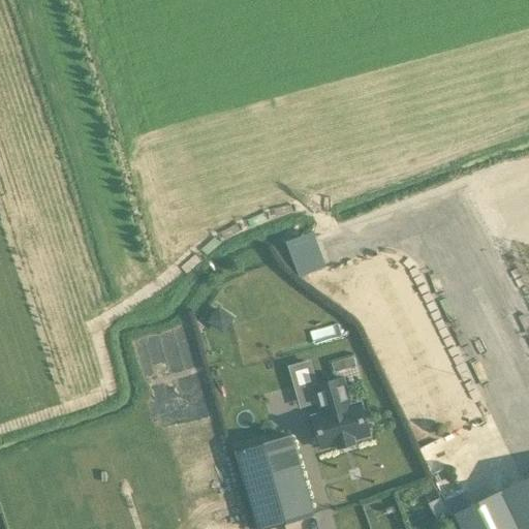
[(219,309),(211,320),(223,330),(231,318),(219,309)]
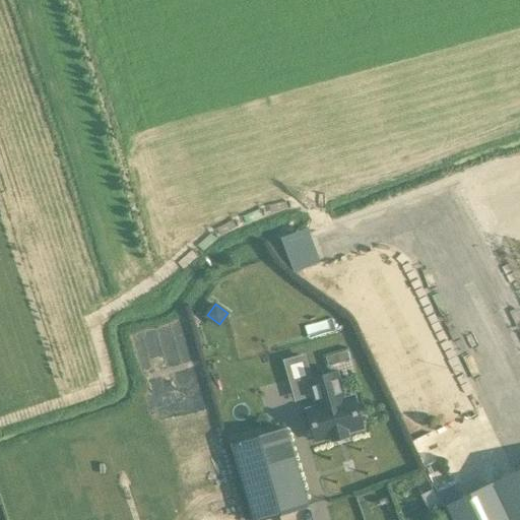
[(329,366),(339,363),(337,353),(326,356),(329,366)]
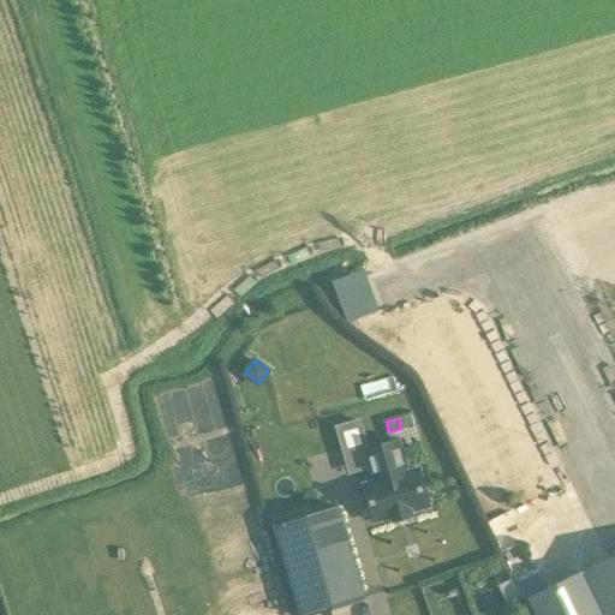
[(393,520),(412,515),(411,511),(429,506),(418,469),(407,472),(398,440),(365,448),(375,481),(363,484),(374,521),(392,517),(393,520)]
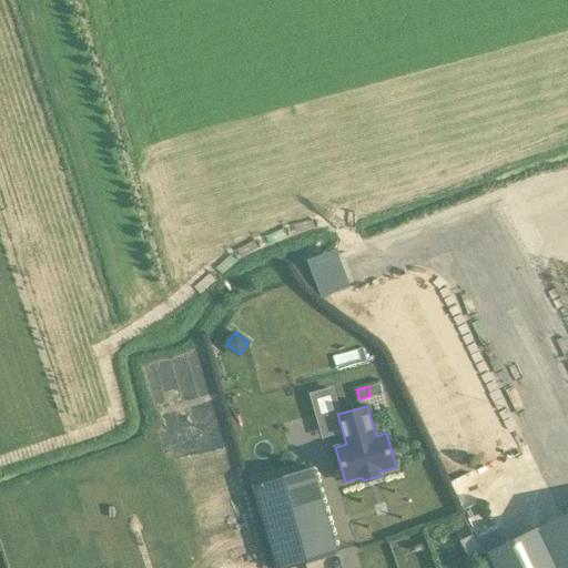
[(288,567),(338,554),(314,467),(252,484),(274,567),(288,567)]
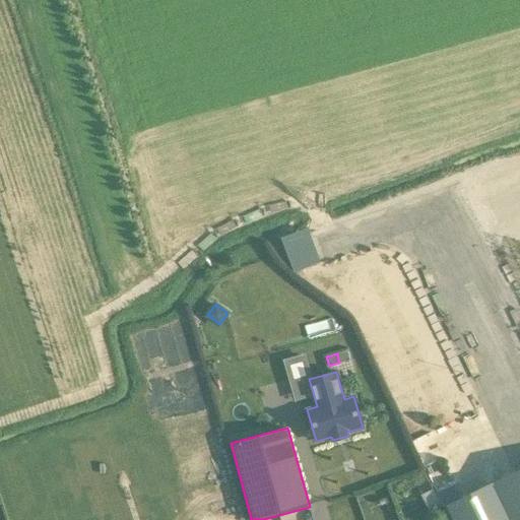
[(519,519),(519,470),(491,484),(508,519),(519,519)]
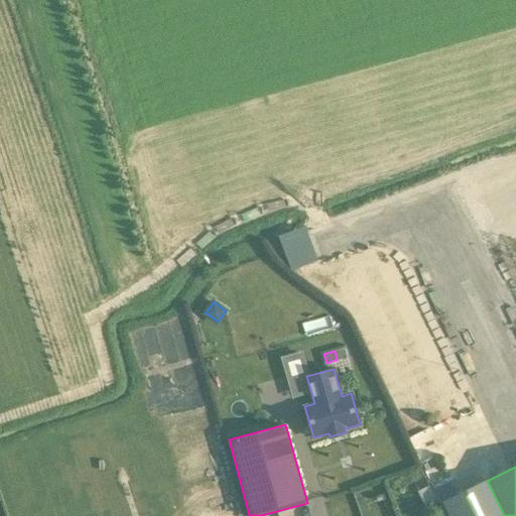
[(433,489),(440,503),(458,495),(450,481),(433,489)]
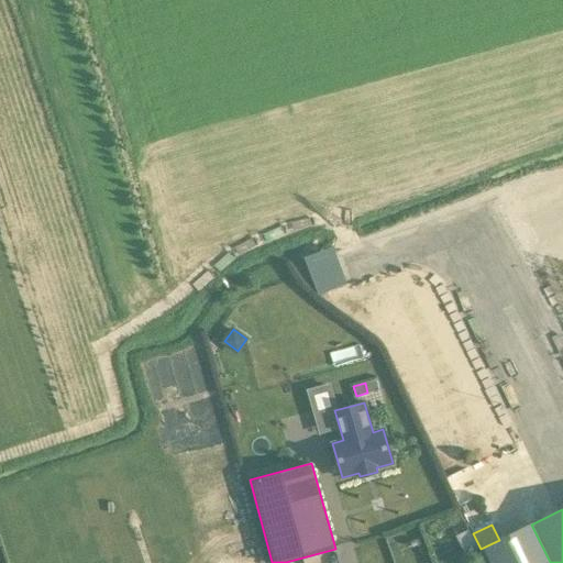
[(464,552),(477,547),(470,530),(457,536),(464,552)]
